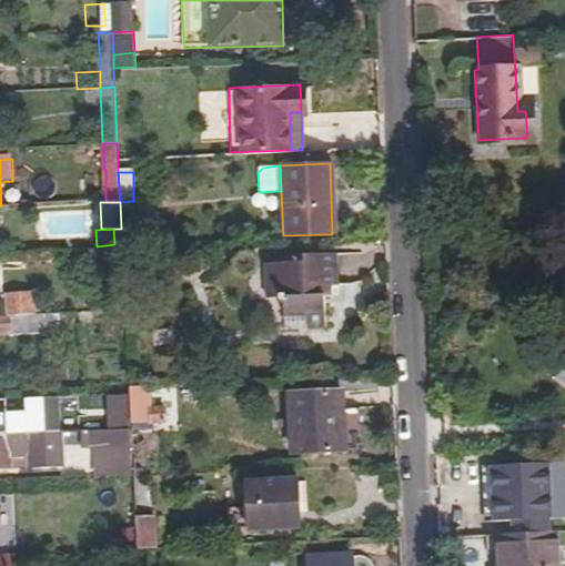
[(279,262),(279,254),(268,255),(268,263),(264,263),(265,297),(282,297),(282,315),(305,314),(305,327),(325,325),(324,295),(330,295),(330,284),(338,284),(335,252),(303,253),(303,262),(279,262)]
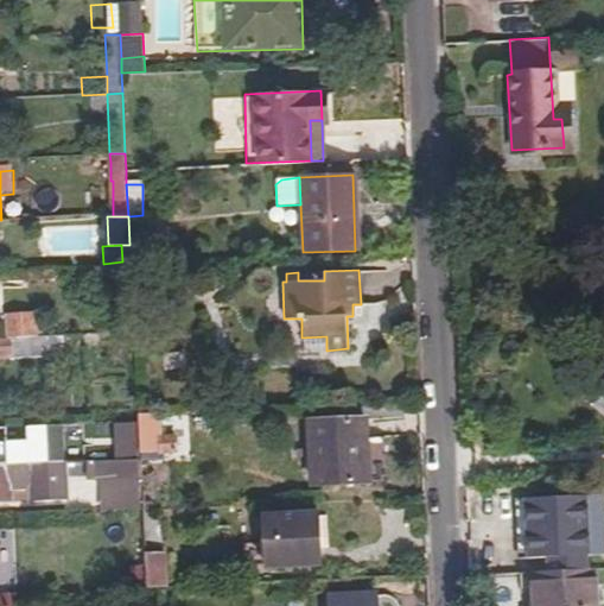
[(23,323),(11,324),(12,335),(23,335),(23,323)]
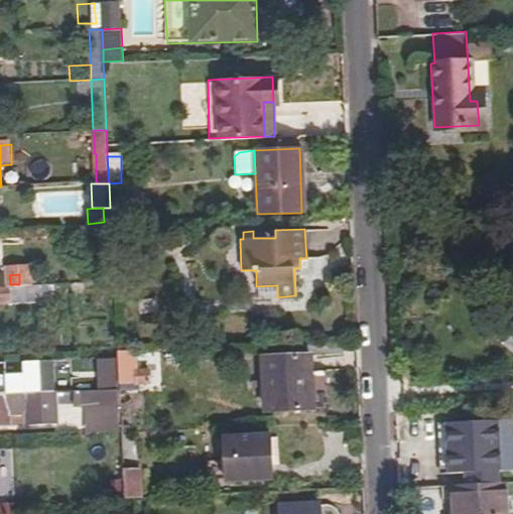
[(57,284),(11,286),(11,303),(57,301),(57,284)]
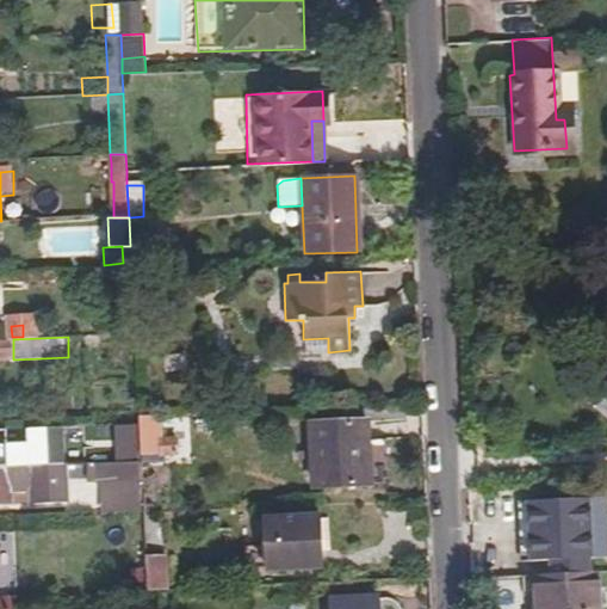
[(13,339),(0,339),(0,360),(13,360),(13,339)]
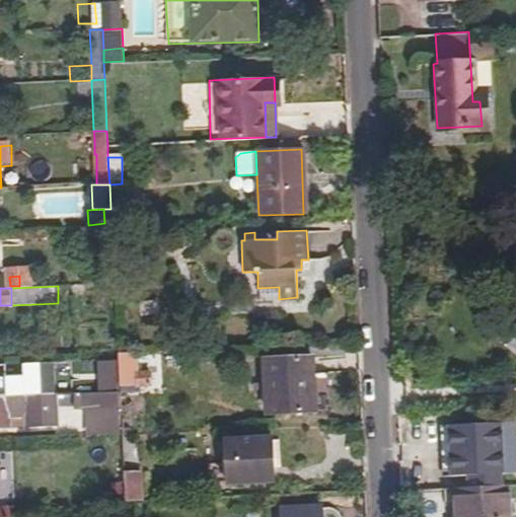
[(58,320),(41,321),(43,345),(60,344),(60,343),(59,328),(58,320)]
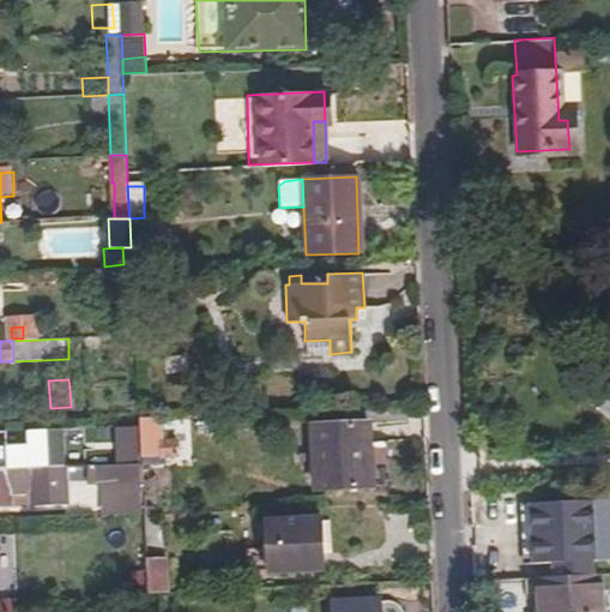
[(139,443),(139,456),(148,456),(148,451),(176,450),(176,438),(161,438),(159,414),(138,415),(138,425),(139,443)]
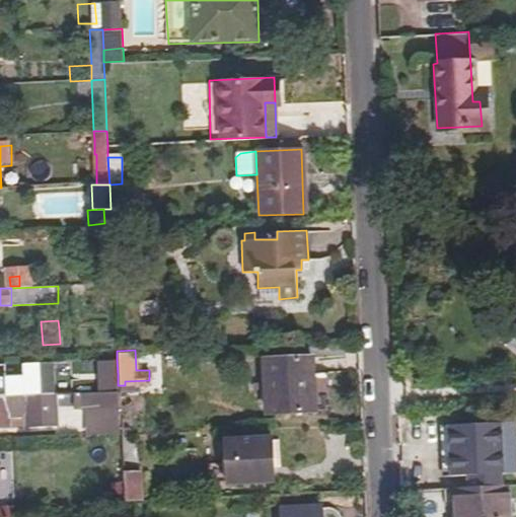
[(312,410),(309,356),(264,358),(266,411),(312,410)]
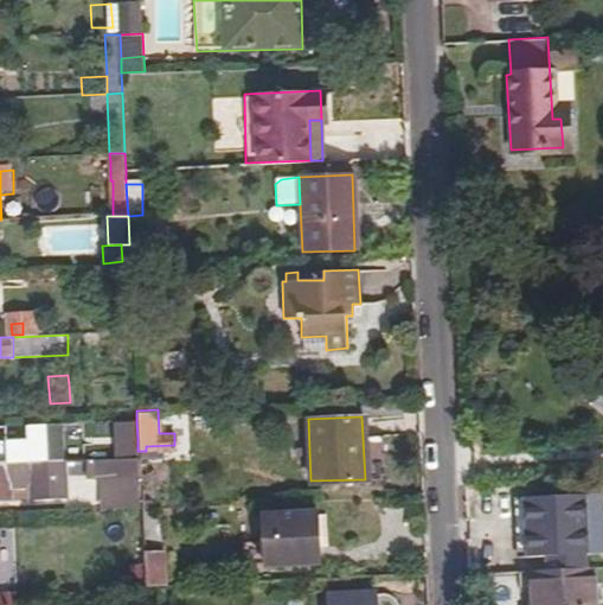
[(2,426),(0,426),(0,501),(5,501),(5,484),(29,484),(30,497),(58,497),(56,422),(26,424),(27,438),(2,439),(2,426)]
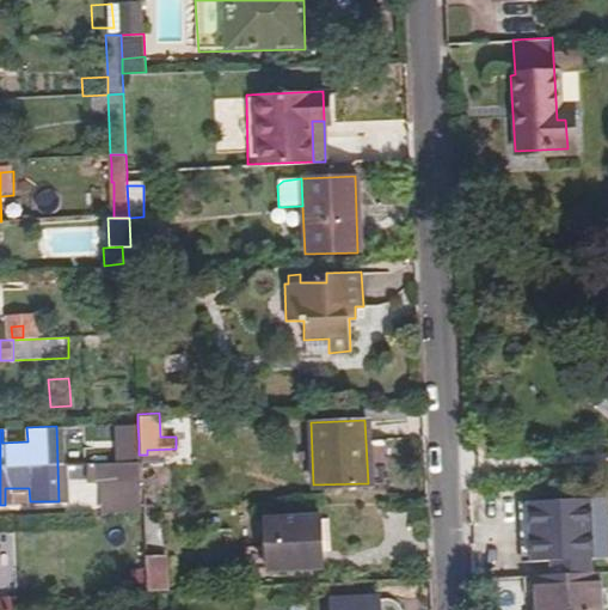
[(139,455),(139,441),(126,441),(126,458),(121,459),(122,479),(140,479),(139,455)]
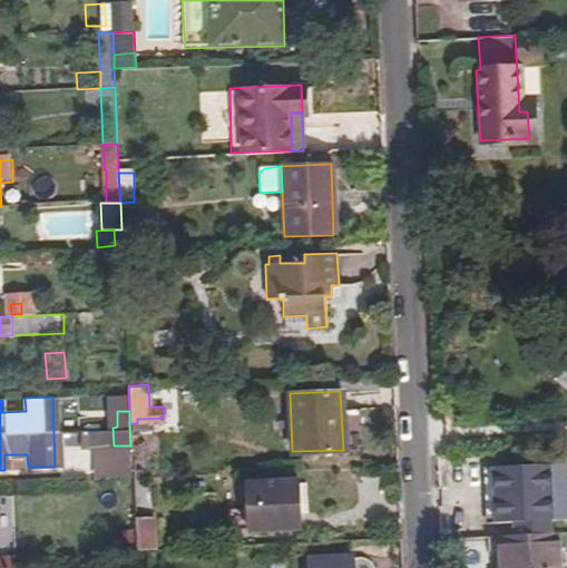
[(125,476),(124,449),(95,450),(96,477),(125,476)]
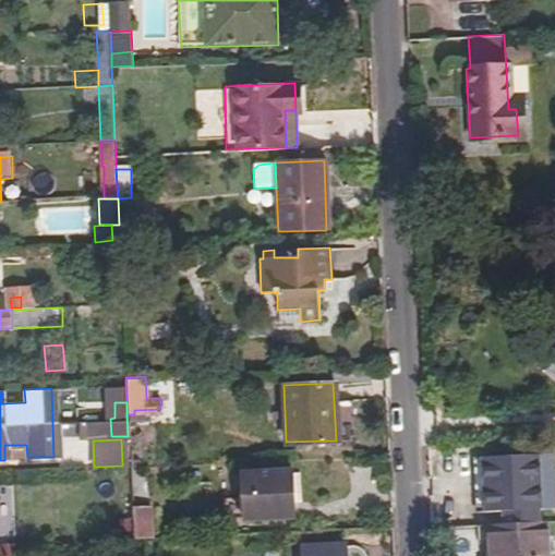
[(540,470),(540,454),(482,456),(485,511),(541,510),(541,491),(550,491),(549,470),(540,470)]
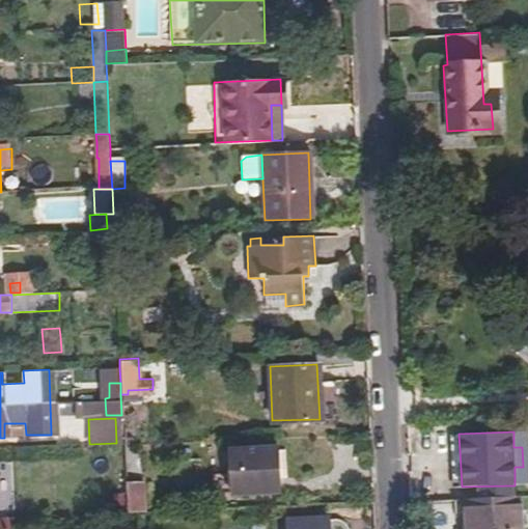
[(140,475),(139,446),(127,446),(128,475),(140,475)]
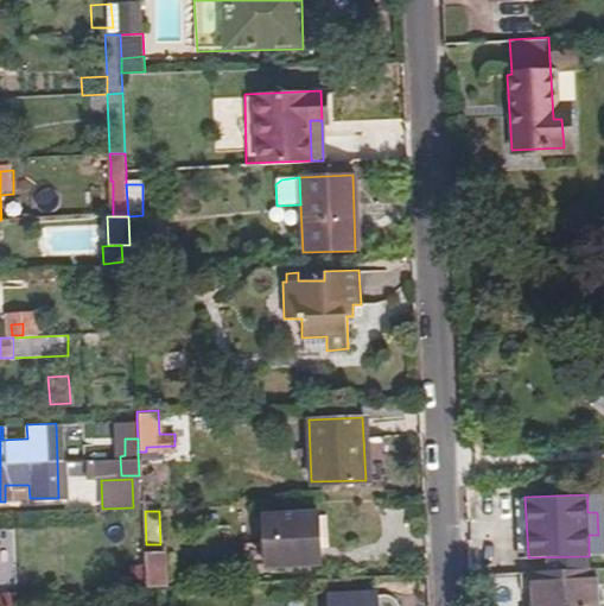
[(318,563),(316,512),(264,516),(265,566),(318,563)]
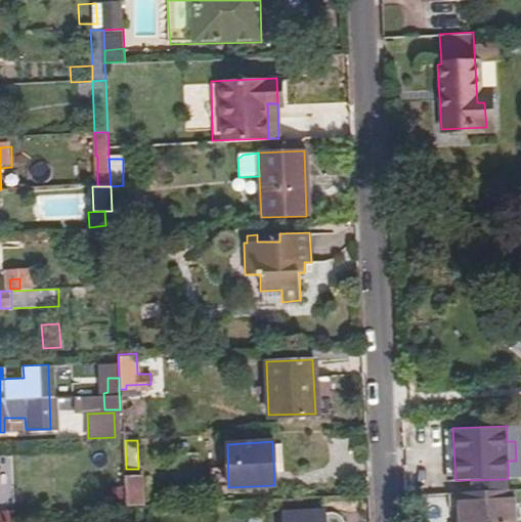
[(111,497),(124,496),(123,476),(123,473),(110,473),(111,497)]
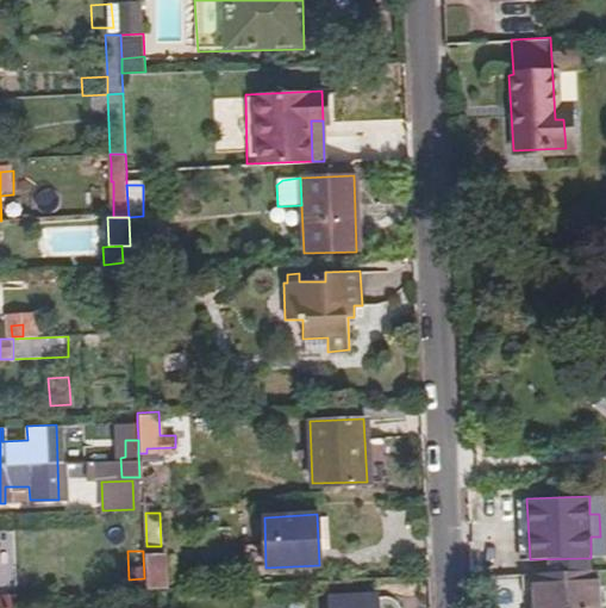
[(144,578),(145,588),(163,588),(162,553),(143,554),(144,578)]
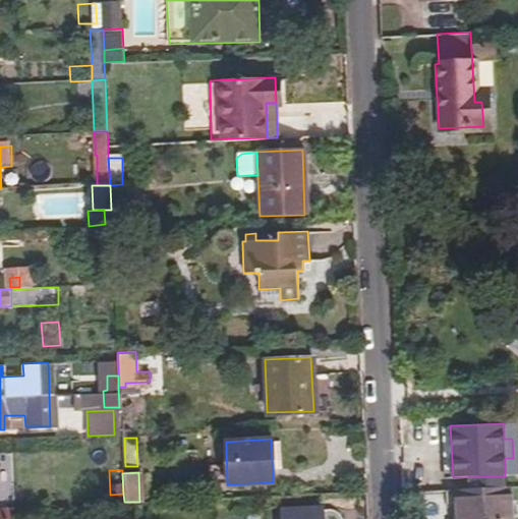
[(508,518),(507,486),(455,488),(455,518),(508,518)]
